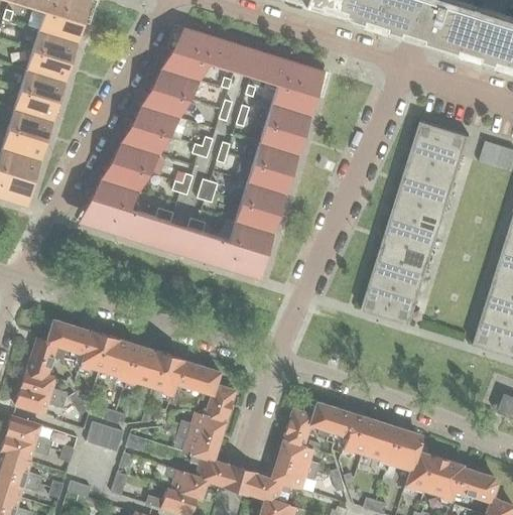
[(55,15),(59,0),(27,0),(26,6),(55,15)]
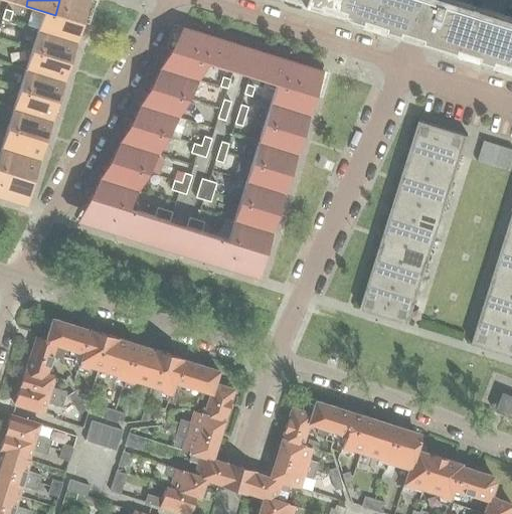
[(92,0),(59,0),(55,15),(83,24),(92,0)]
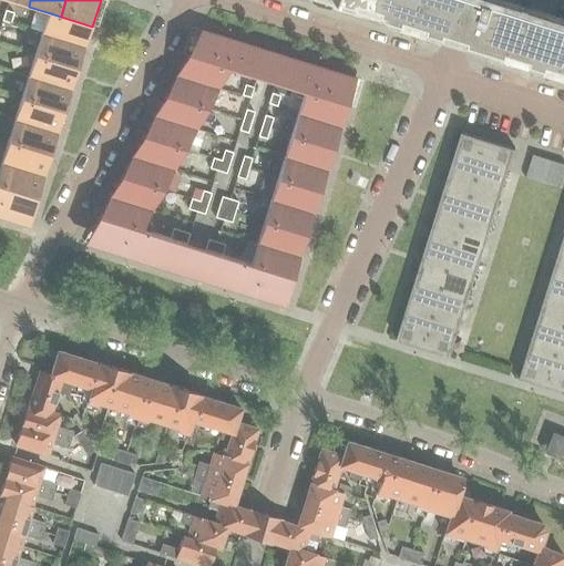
[(315,0),(563,78),(563,19),(502,0),(315,0)]
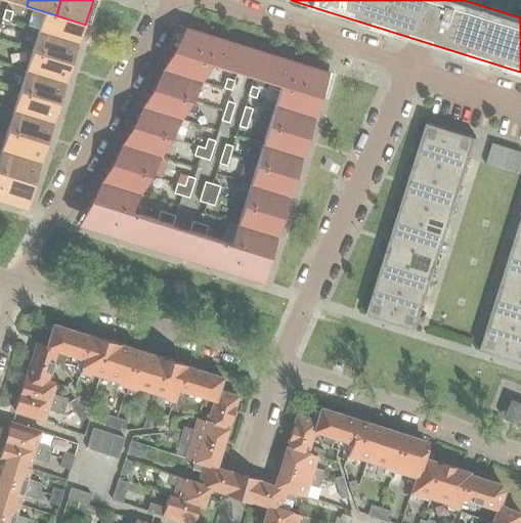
[(7,11),(4,20),(11,23),(14,13),(7,11)]
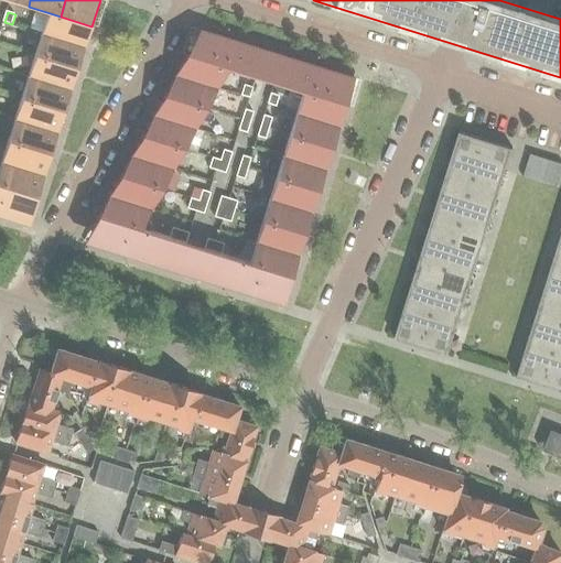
[(92,26),(64,18),(50,13),(43,34),(86,47),(92,26)]
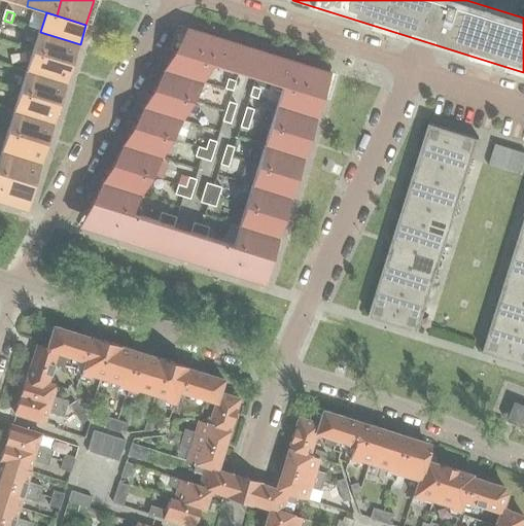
[(175,53),(206,63),(214,36),(188,29),(175,53)]
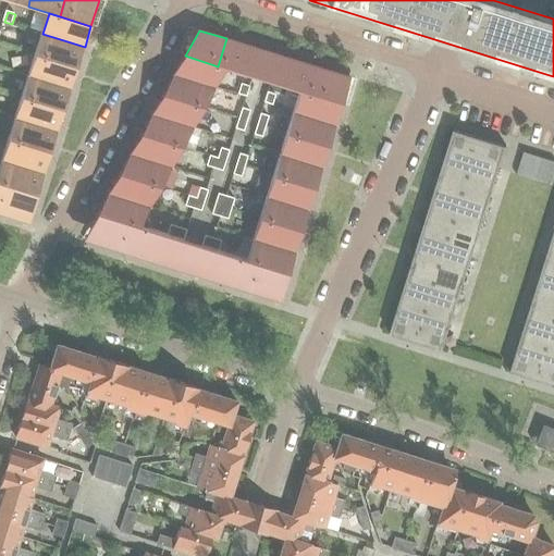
[(85,47),(42,34),(36,54),(78,68),(85,47)]
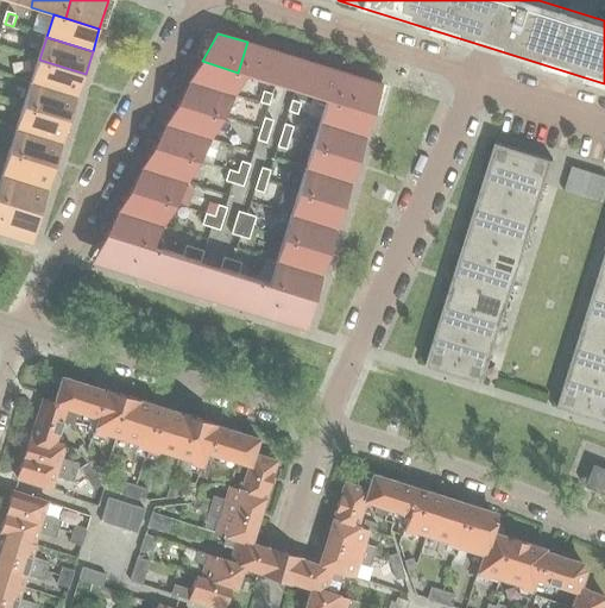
[(278,51),(247,42),(238,73),(247,75),(269,82),(278,51)]
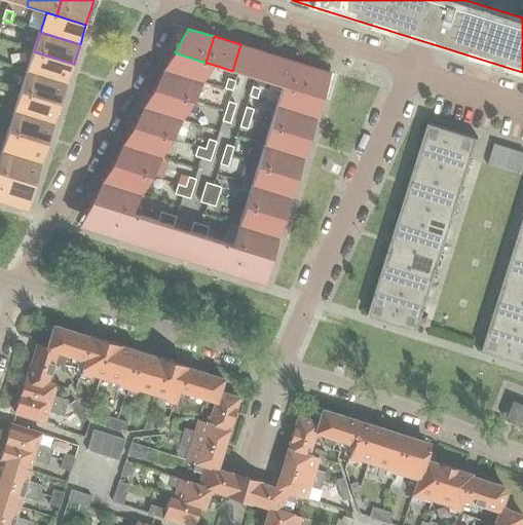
[(34,51),(28,72),(67,84),(74,64),(34,51)]
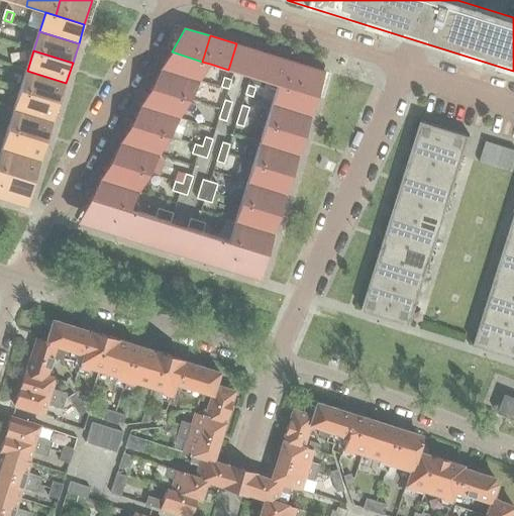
[(250,63),(253,53),(245,50),(242,61),(250,63)]
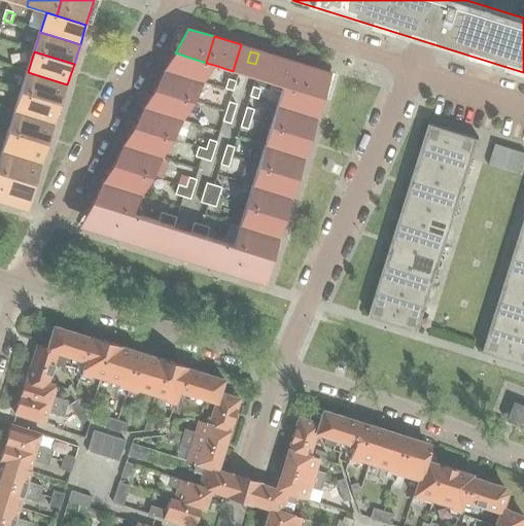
[(214,65),(206,63),(175,53),(166,69),(206,81),(214,65)]
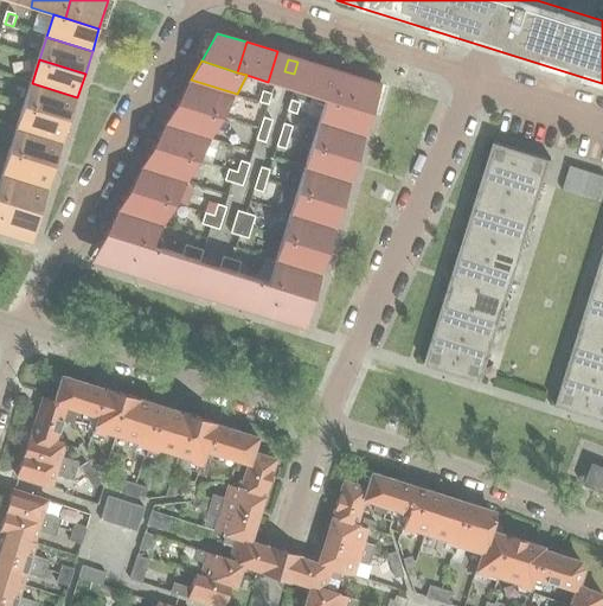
[(302,76),(306,65),(297,62),(294,74),(302,76)]
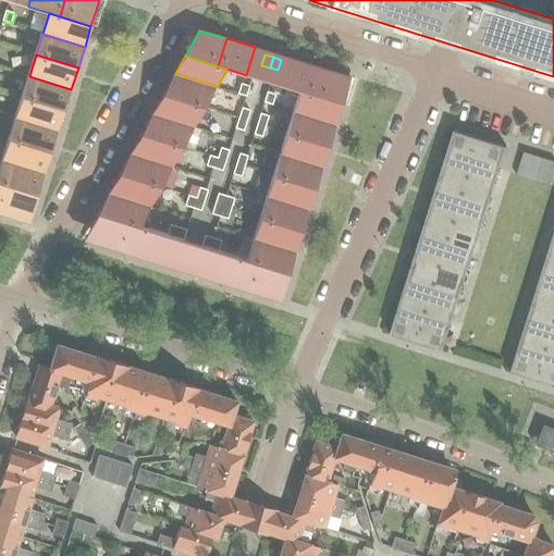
[(314,96),(322,69),(293,60),(284,87),(314,96)]
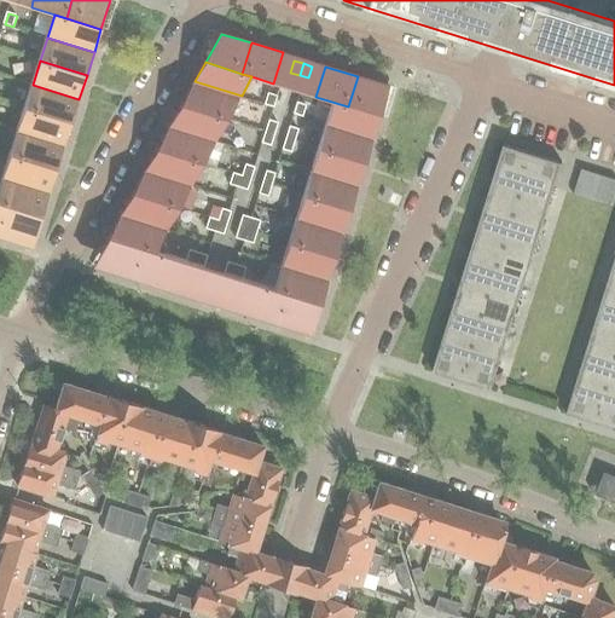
[(390,86),(358,76),(348,107),(381,117),(390,86)]
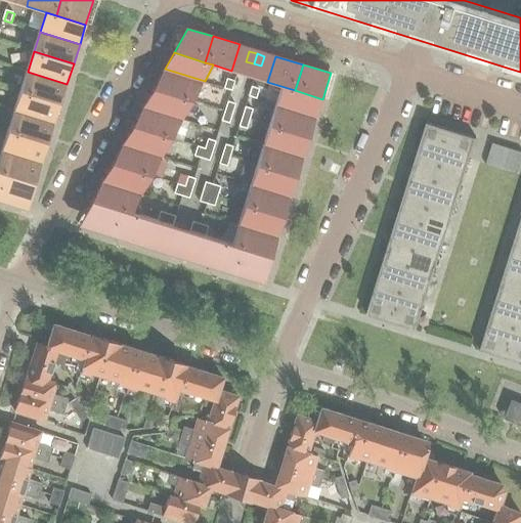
[(194,99),(205,81),(165,69),(155,87),(194,99)]
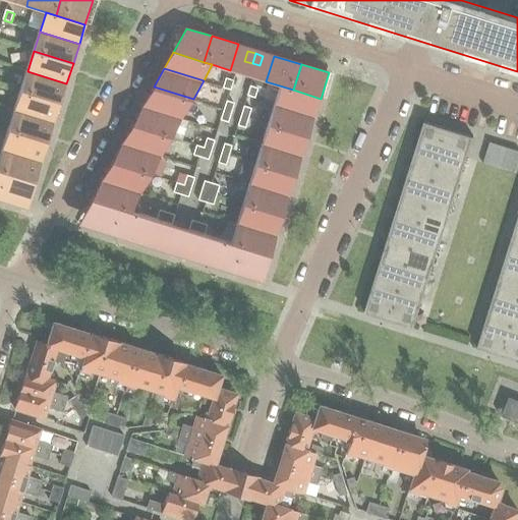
[(66,83),(27,71),(21,91),(60,103),(66,83)]
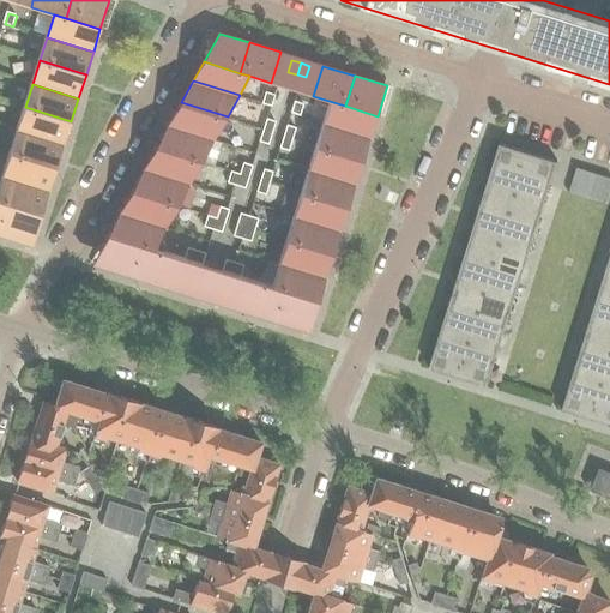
[(264,106),(273,108),(276,97),(267,94),(264,106)]
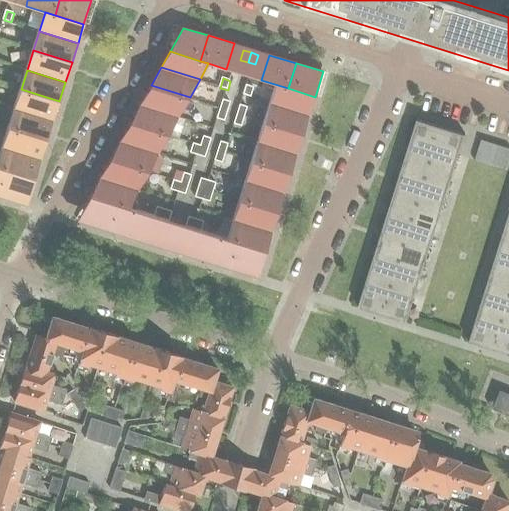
[(190,97),(151,85),(141,104),(179,116),(190,97)]
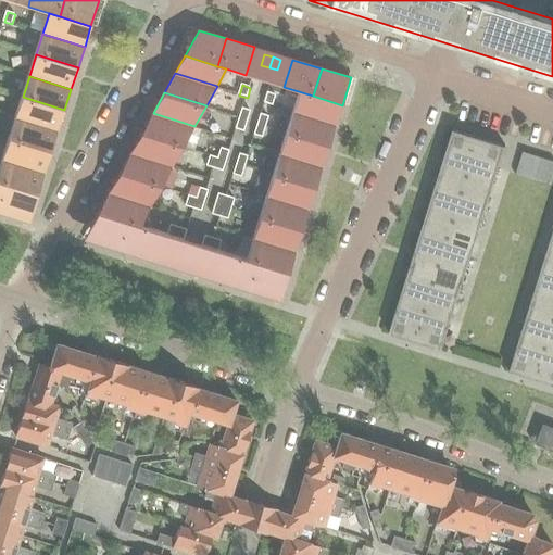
[(274,105),(277,96),(268,92),(265,103),(274,105)]
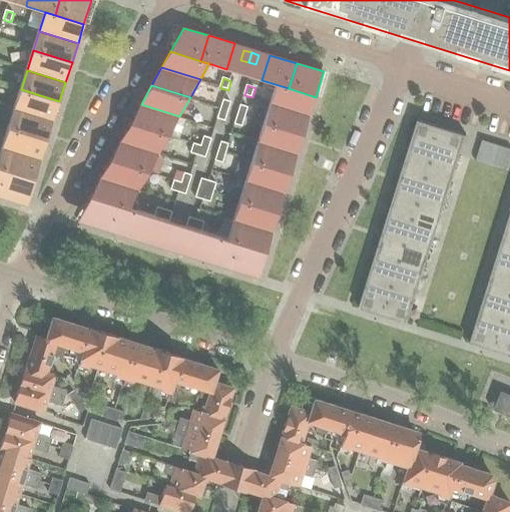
[(316,97),(290,89),(277,85),(272,103),(310,115),(316,97)]
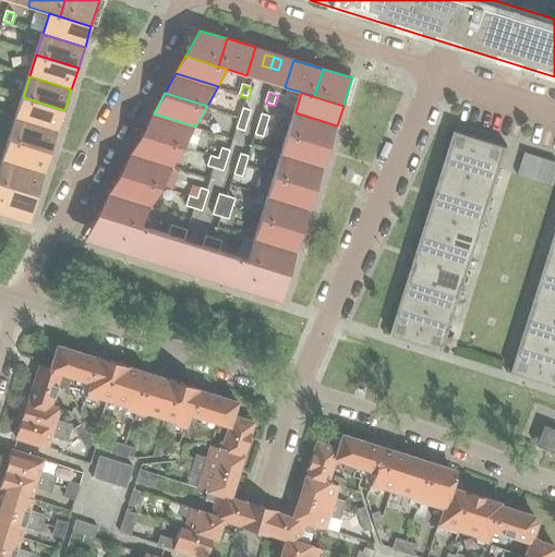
[(23,97),(16,119),(58,132),(64,110),(23,97)]
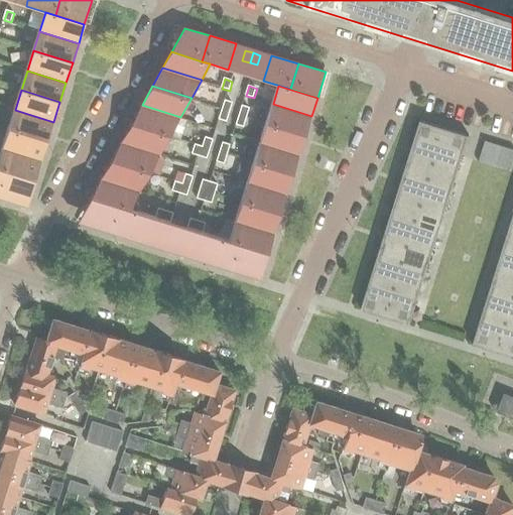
[(223,110),(230,113),(233,103),(226,101),(223,110)]
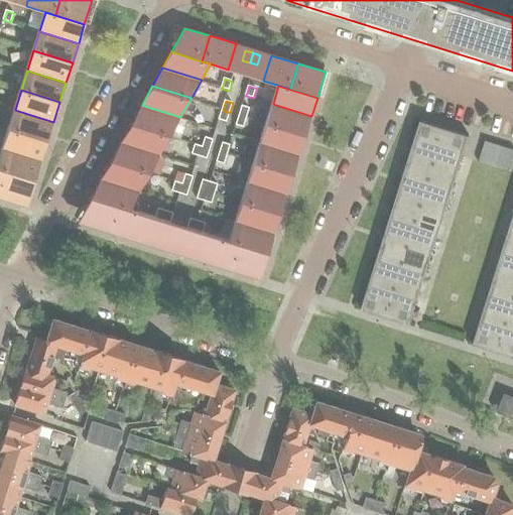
[(266,124),(305,136),(311,116),(273,104),(266,124)]
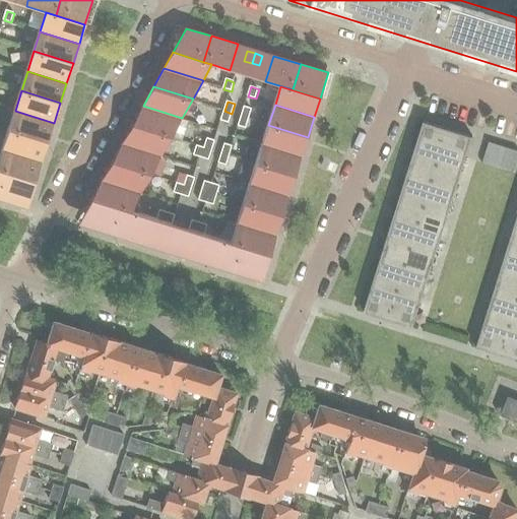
[(172,136),(182,118),(143,106),(133,124),(172,136)]
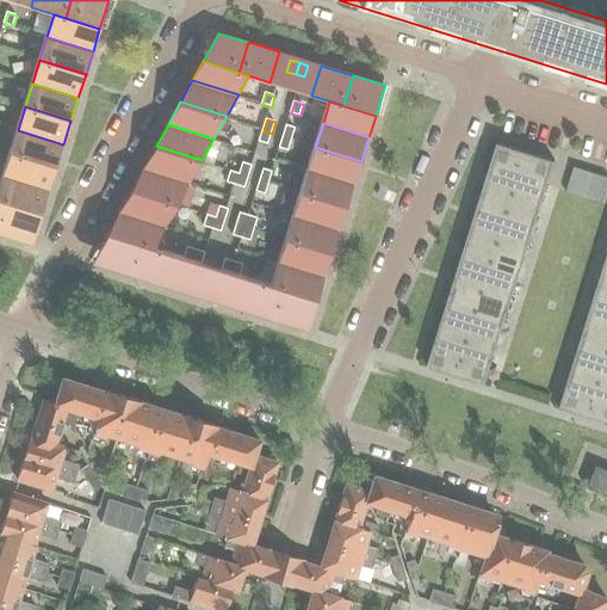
[(284,137),(293,140),(297,129),(287,125),(284,137)]
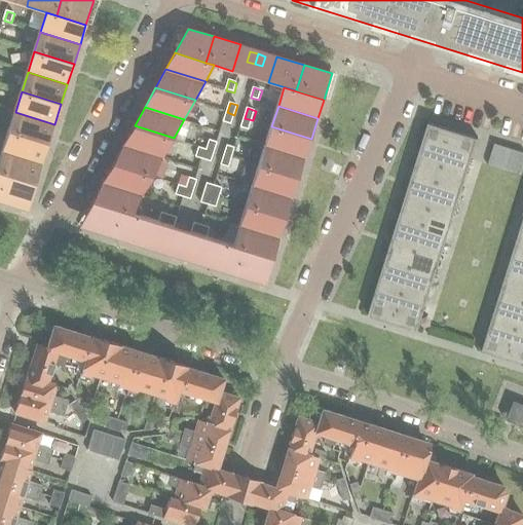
[(54,124),(15,112),(9,132),(48,144),(54,124)]
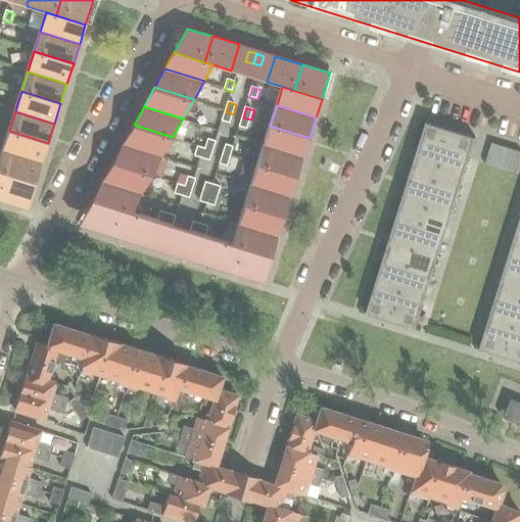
[(226,111),(223,122),(230,124),(233,114),(226,111)]
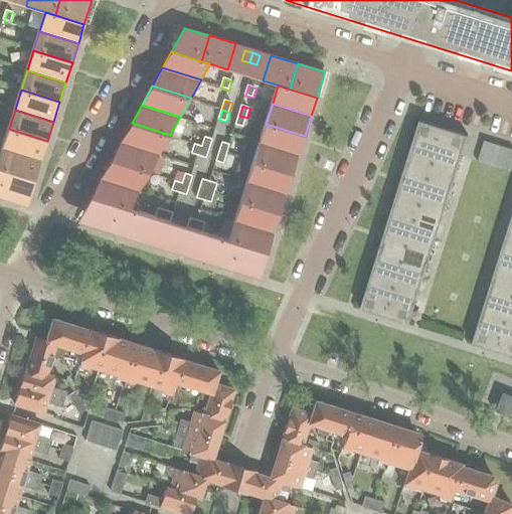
[(239,116),(236,125),(244,128),(247,118),(239,116)]
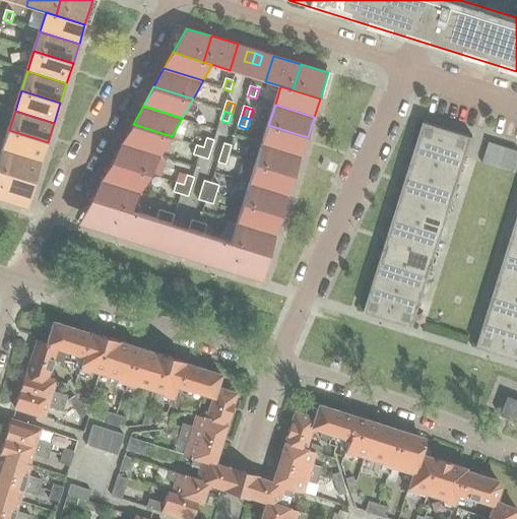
[(425,123),(417,144),(442,152),(466,159),(473,138),(425,123)]
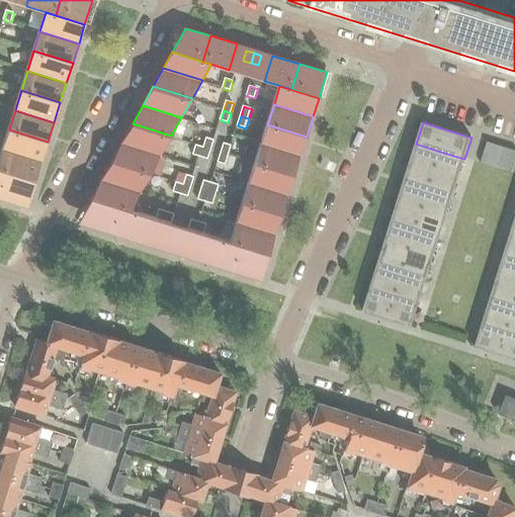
[(122,143),(161,155),(171,136),(133,123),(122,143)]
